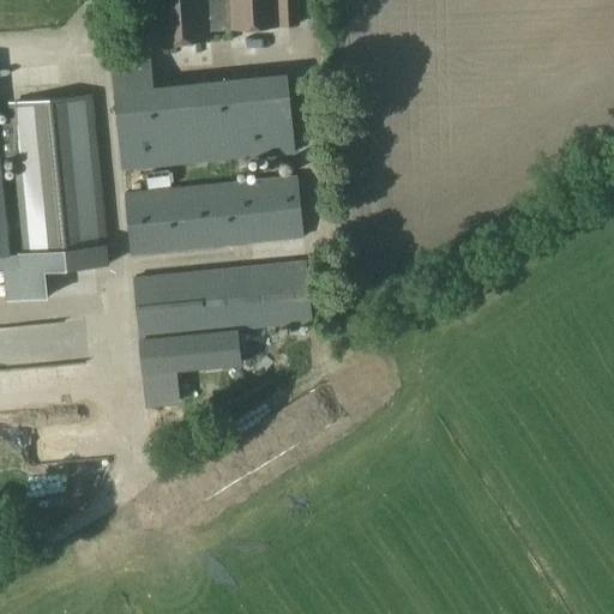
[(151,0),(155,42),(210,38),(209,18),(226,17),(227,30),(300,26),(298,0),(151,0)]
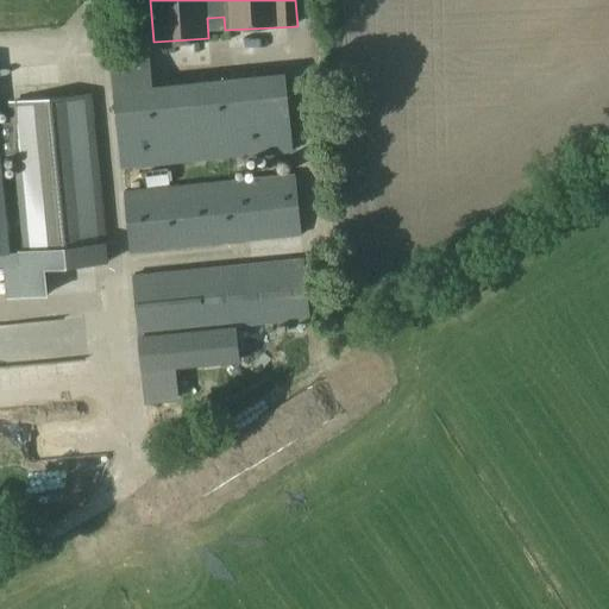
[(148,42),(107,45),(120,169),(292,152),(284,73),(151,85),(148,42)]
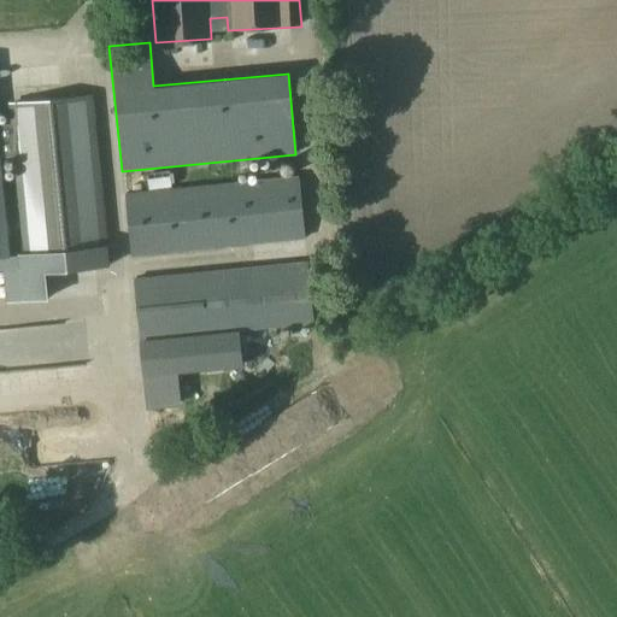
[(0,268),(19,266),(23,300),(48,298),(46,270),(110,264),(107,245),(101,246),(86,97),(12,104),(13,122),(0,123),(0,268)]
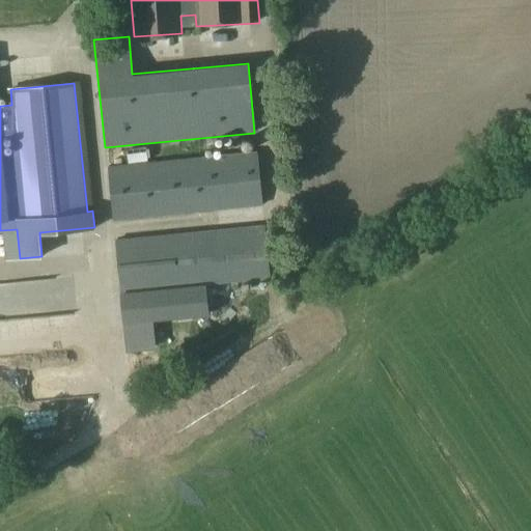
[(107,166),(112,221),(262,205),(257,151),(107,166)]
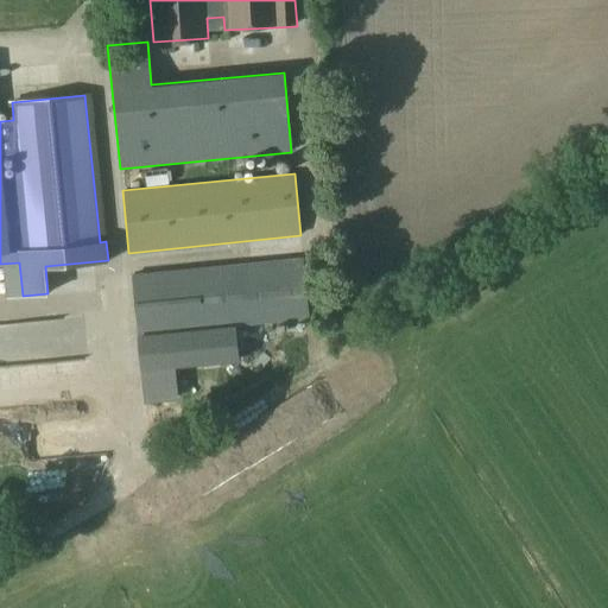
[(138,337),(309,320),(303,257),(131,274),(137,336),(138,336),(138,337)]
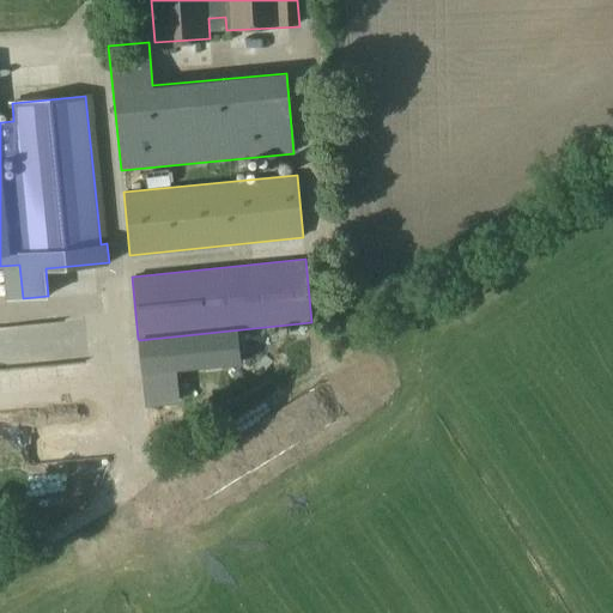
[(77,323),(0,329),(0,368),(80,362),(77,323)]
